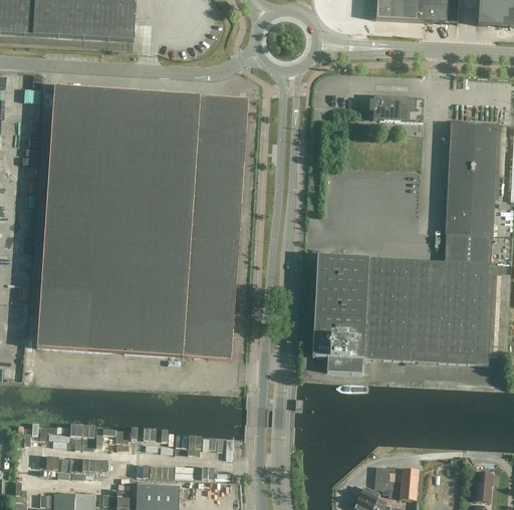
[(0,0),(0,31),(134,39),(136,0),(0,0)]
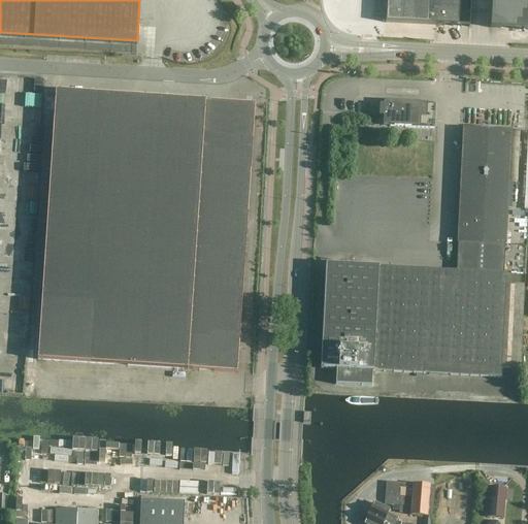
[(491,0),(490,24),(527,25),(527,0),(386,0),(386,19),(469,23),(469,0),(491,0)]
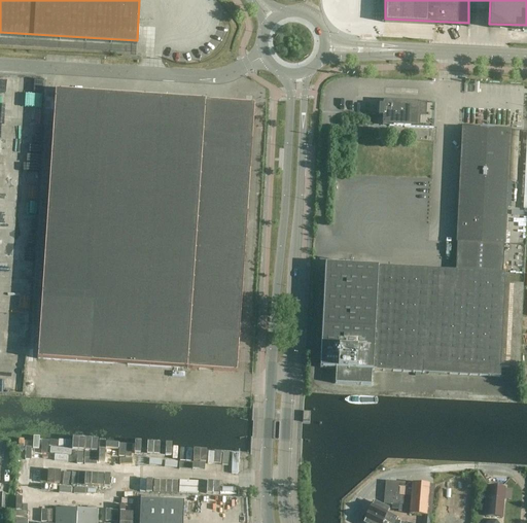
[(205,97),(55,88),(49,169),(37,355),(186,365),(236,368),(254,101),(205,98),(205,97)]
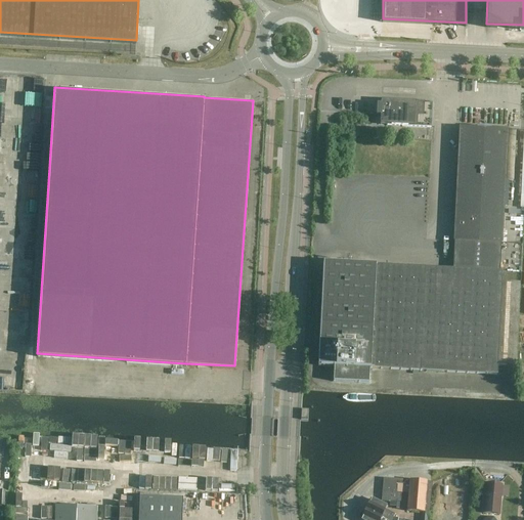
[(376,112),(387,113),(387,122),(431,124),(432,99),(381,96),(381,100),(377,100),(376,112)]
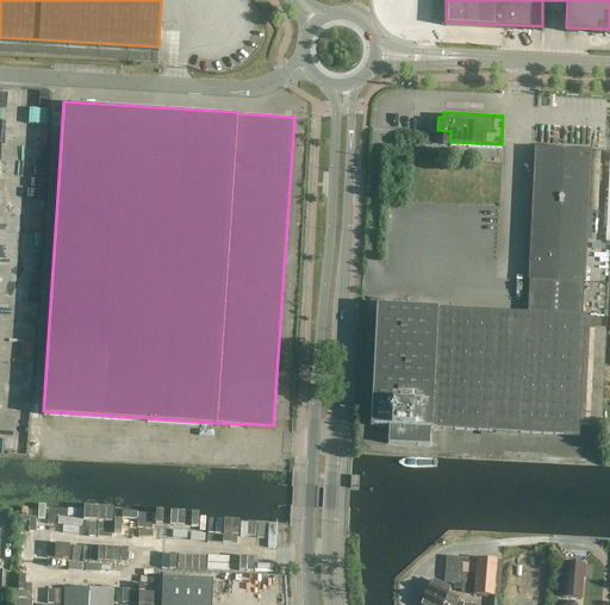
[(533,195),(529,275),(567,278),(567,286),(584,286),(584,278),(587,195),(590,147),(535,144),(533,195)]
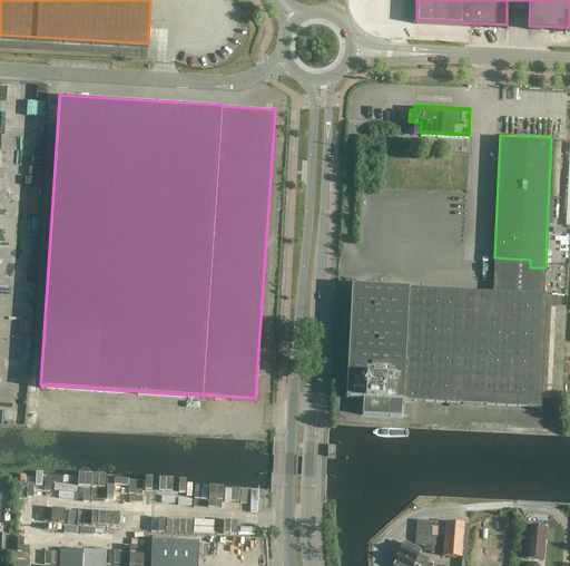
[(22,254),(25,265),(39,263),(38,252),(22,254)]
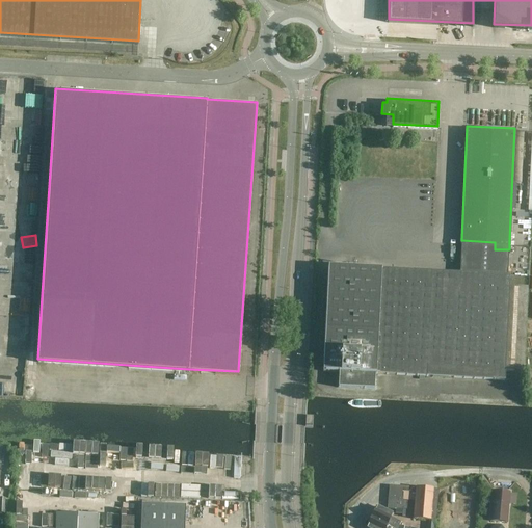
[(319,349),(319,361),(354,362),(355,333),(348,333),(347,349),(319,349)]
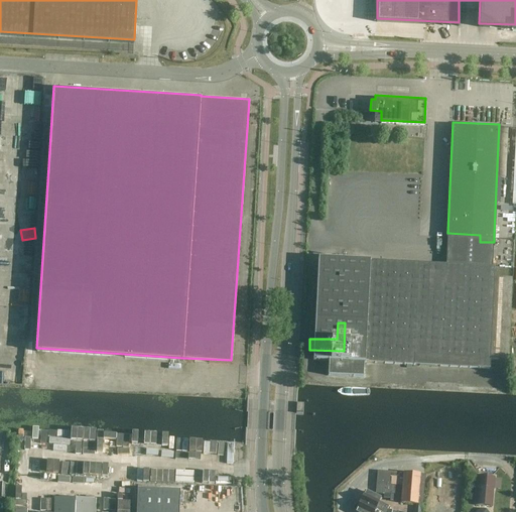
[(422,501),(425,471),(403,470),(377,468),(376,489),(384,490),(391,490),(401,491),(401,500),(417,501),(422,501)]
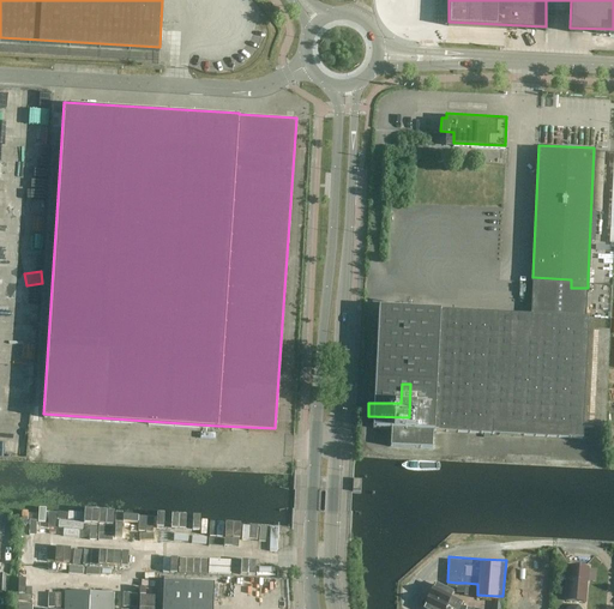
[(585,597),(588,562),(569,561),(566,596),(585,597)]
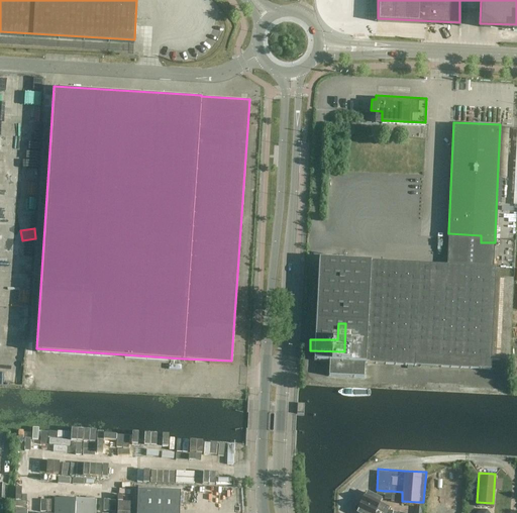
[(179,512),(180,488),(137,487),(135,512),(179,512)]
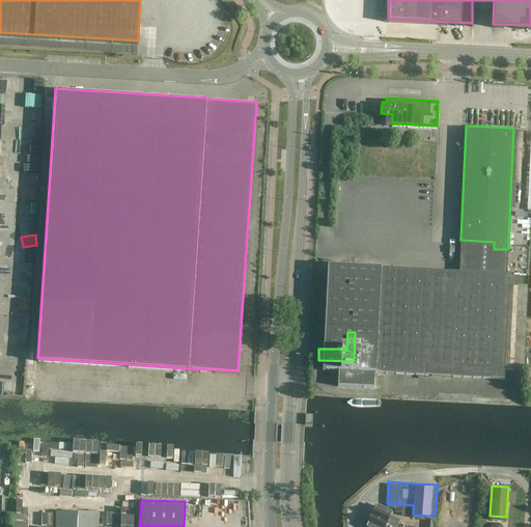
[(374,506),(373,505),(370,512),(396,525),(399,518),(389,512),(391,509),(376,502),(374,506)]
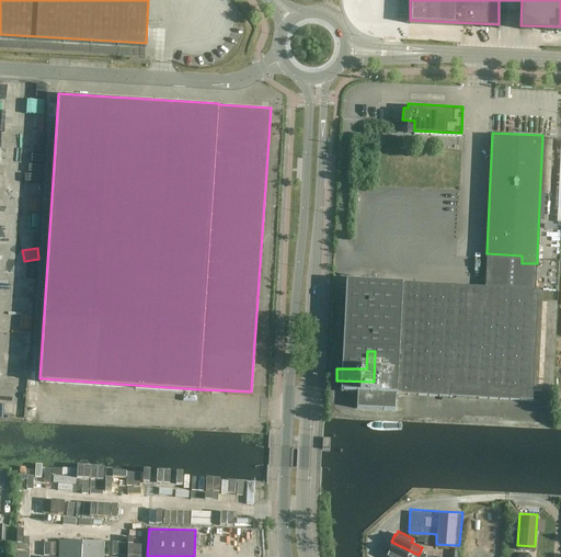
[(59,538),(58,556),(102,556),(103,541),(59,538)]
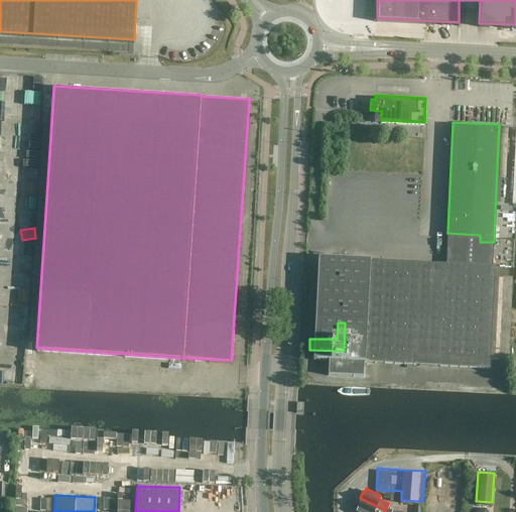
[(383,511),(385,510),(360,498),(357,504),(358,504),(356,508),(364,511),(371,511),(374,507),(376,511),(378,511),(383,511)]
